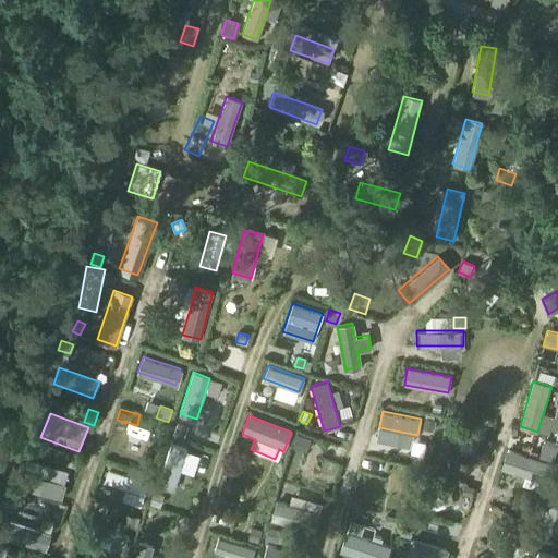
[(424,416),(422,427),(432,429),(434,419),(424,416)]
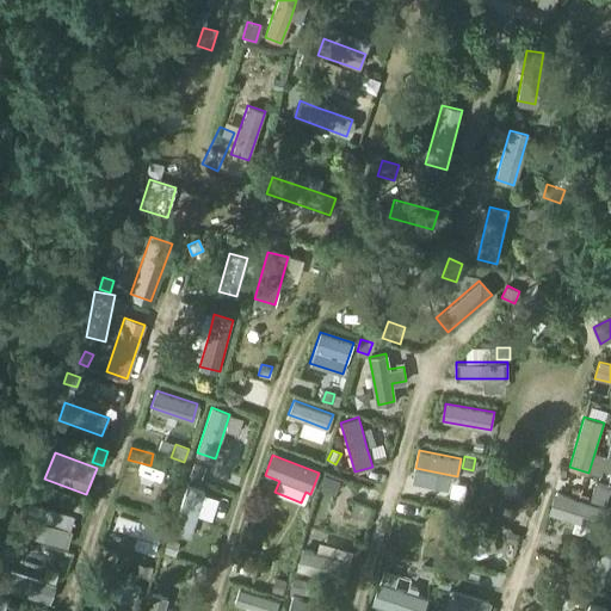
[(487,460),(482,503),(500,505),(501,493),(505,462),(487,460)]
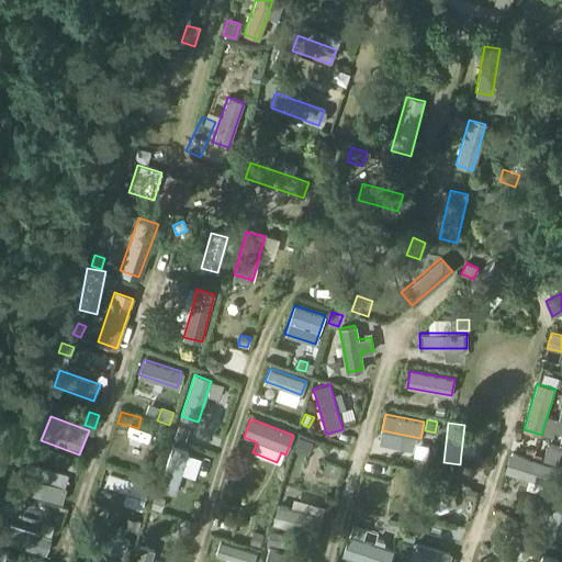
[(177,424),(172,437),(183,441),(189,428),(177,424)]
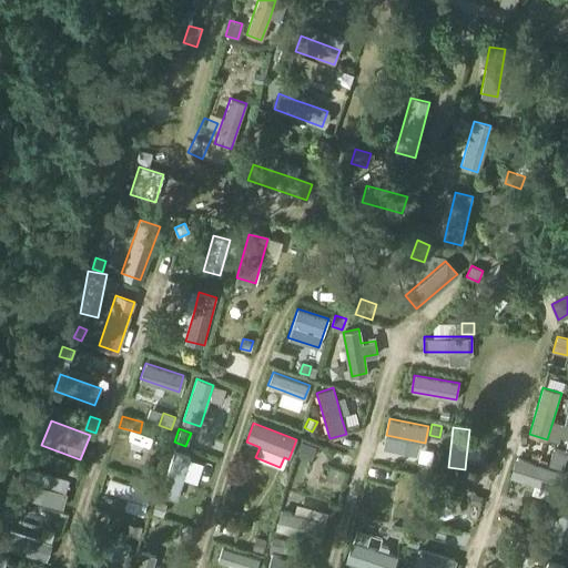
[(301,443),(296,454),(310,459),(314,447),(301,443)]
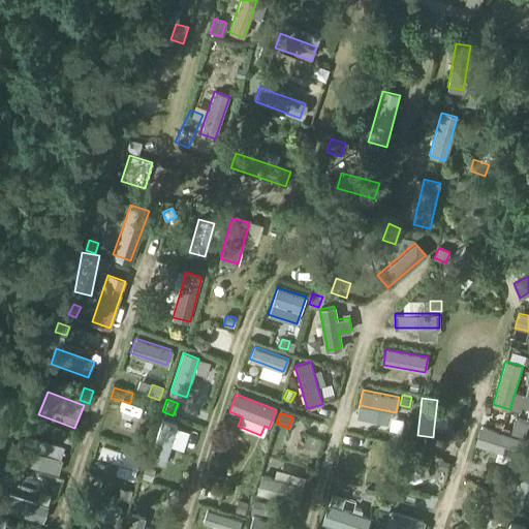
[(161,421),(150,458),(163,463),(168,447),(175,427),(176,425),(161,421)]
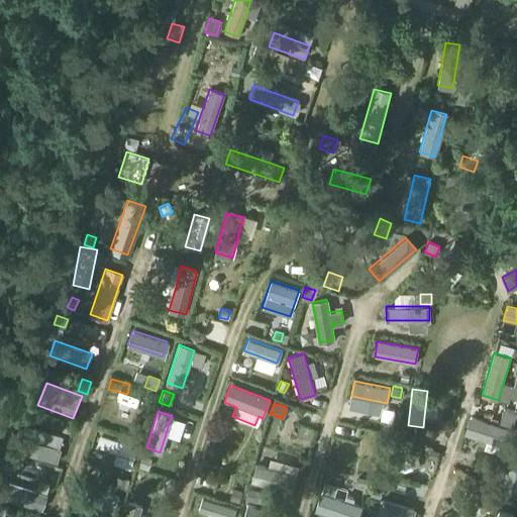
[(289,412),(285,425),(301,430),(306,418),(289,412)]
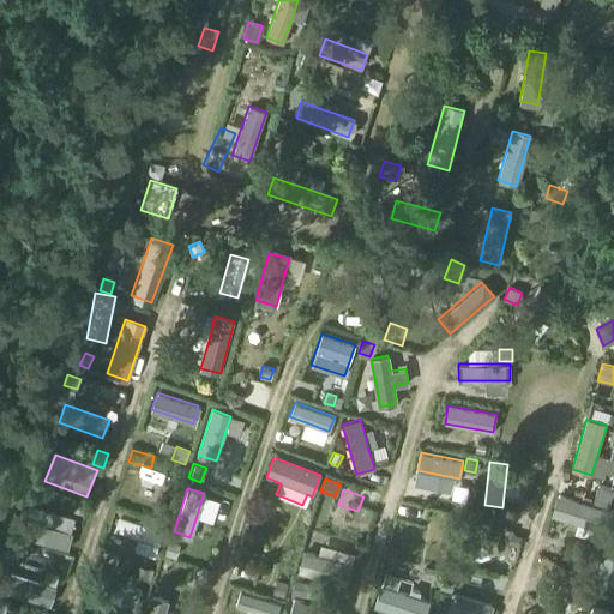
[(559,495),(553,515),(578,523),(593,528),(605,531),(611,512),(559,495)]
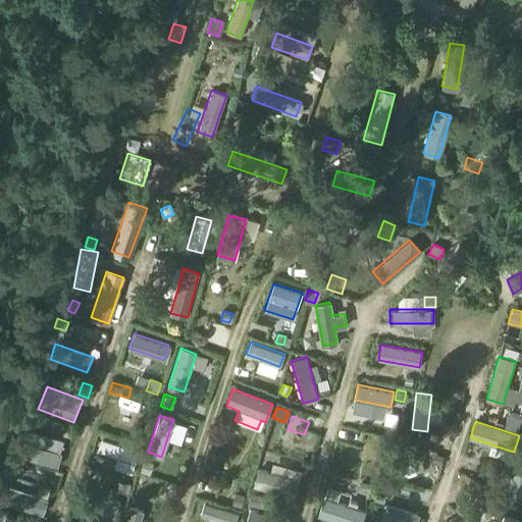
[(407,461),(401,436),(386,439),(394,464),(407,461)]
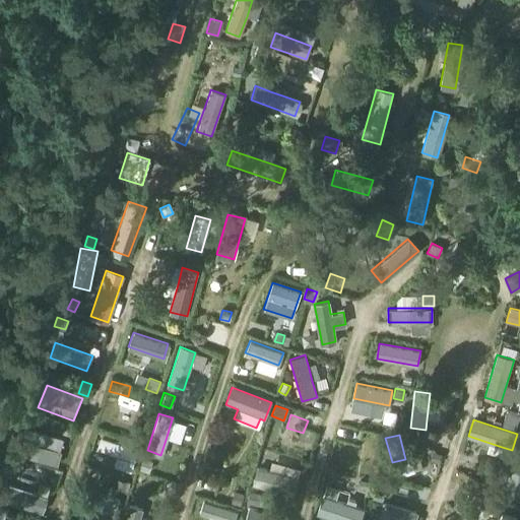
[(101,437),(98,449),(116,455),(134,461),(138,449),(101,437)]
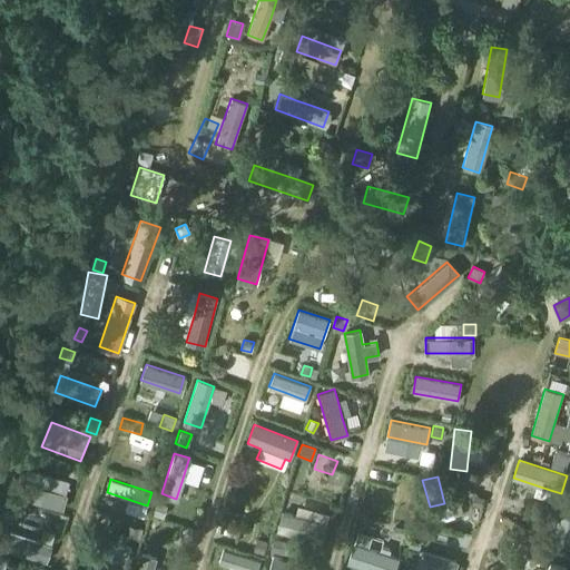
[(227,494),(261,501),(263,488),(231,481),(227,494)]
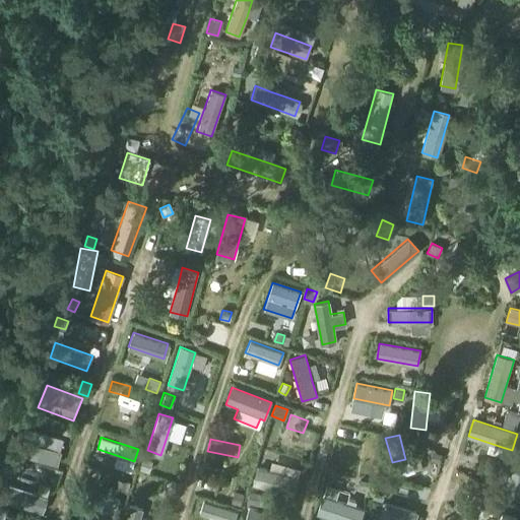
[(23,442),(19,456),(56,467),(61,453),(23,442)]
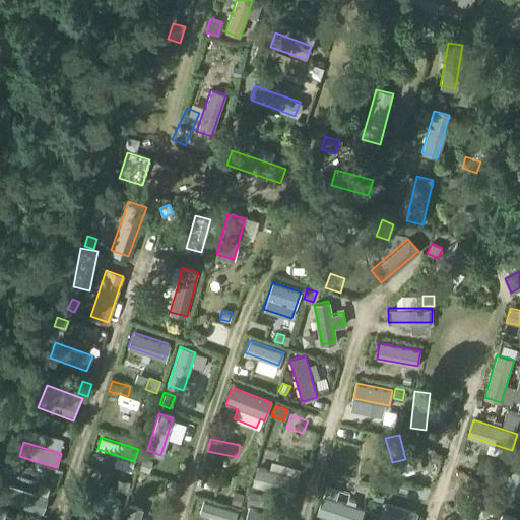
[(160,466),(179,460),(175,450),(157,456),(160,466)]
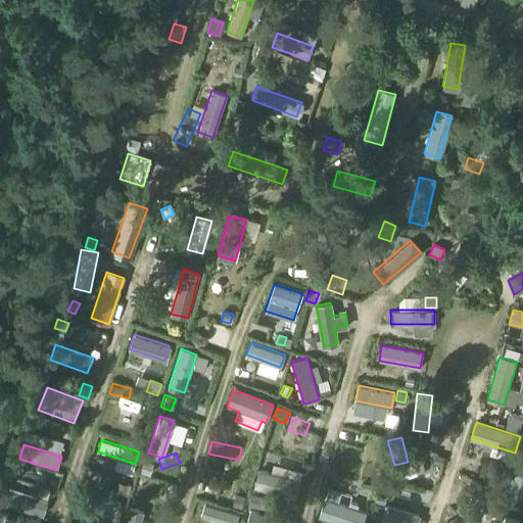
[(522,453),(520,453),(509,493),(522,497),(522,493),(522,453)]
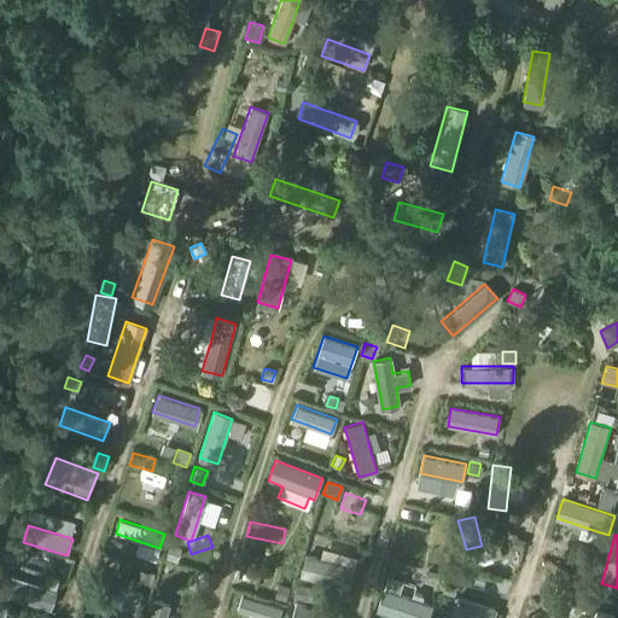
[(13,542),(9,557),(23,561),(28,546),(13,542)]
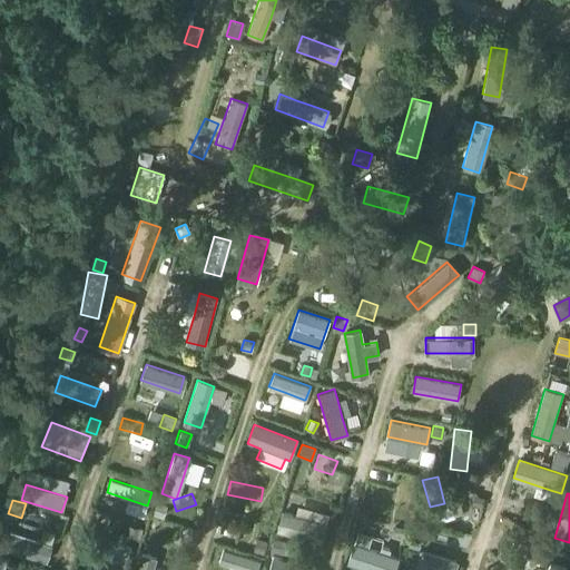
[(156,502),(153,513),(161,517),(165,505),(156,502)]
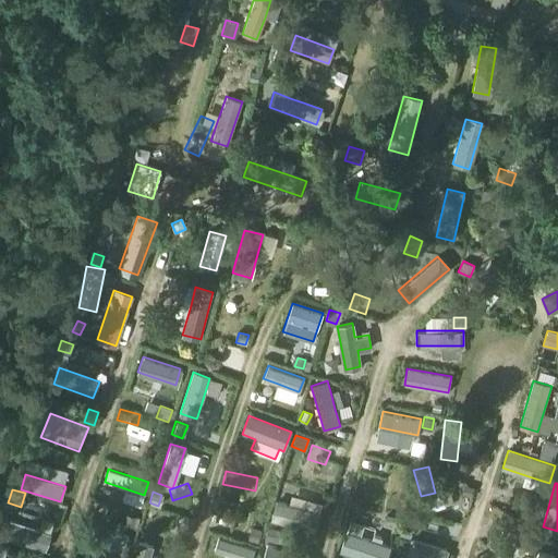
[(276,501),(271,519),(315,531),(319,513),(286,505),(276,501)]
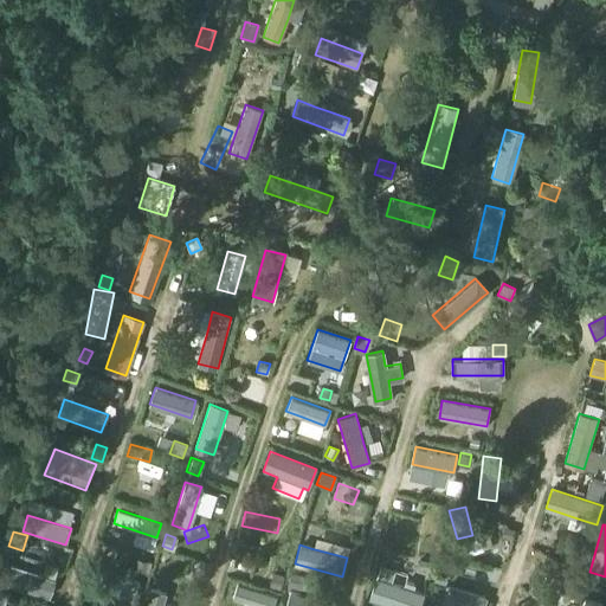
[(419,559),(418,568),(429,571),(431,561),(419,559)]
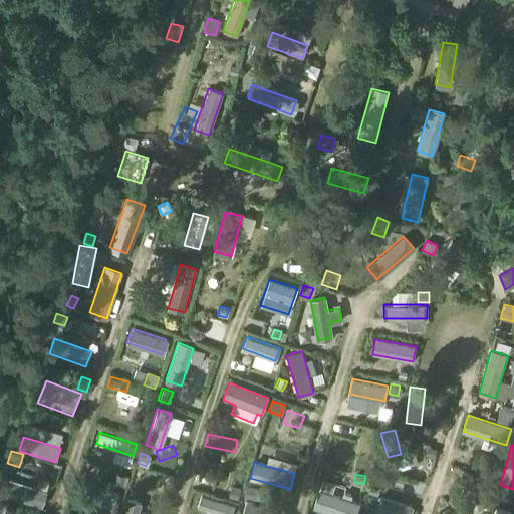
[(1,477),(0,479),(0,497),(2,498),(2,495),(41,508),(46,492),(1,477)]
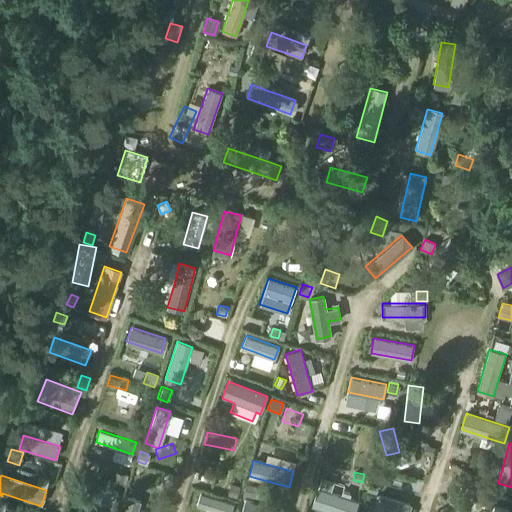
[(82,480),(78,494),(112,505),(117,491),(82,480)]
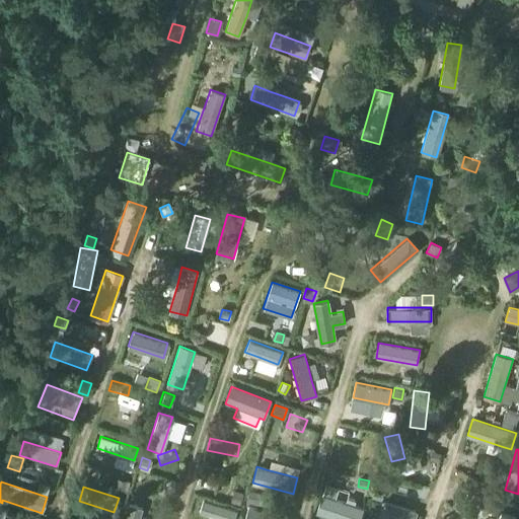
[(373,488),(370,497),(381,501),(384,491),(373,488)]
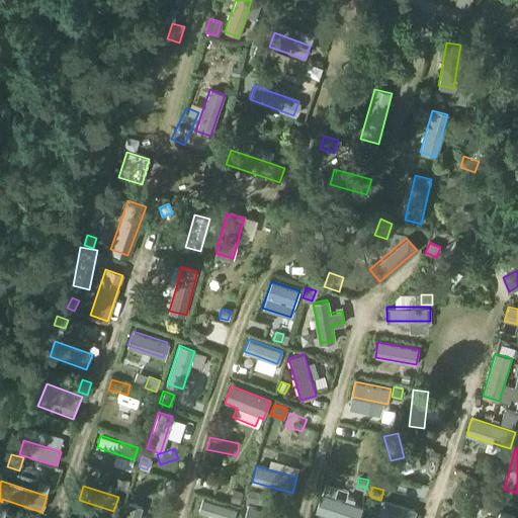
[(234,489),(231,500),(240,503),(243,492),(234,489)]
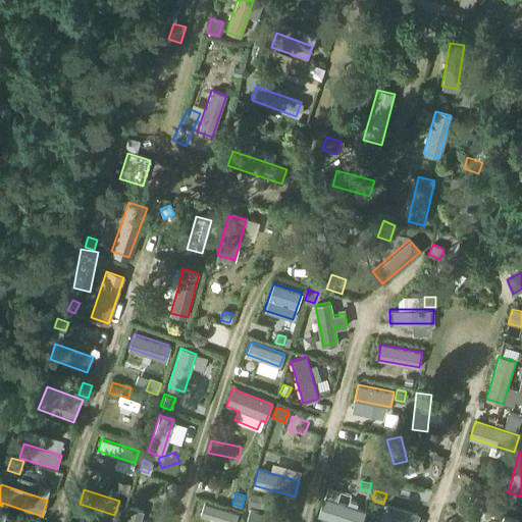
[(250,493),(247,504),(260,507),(262,497),(250,493)]
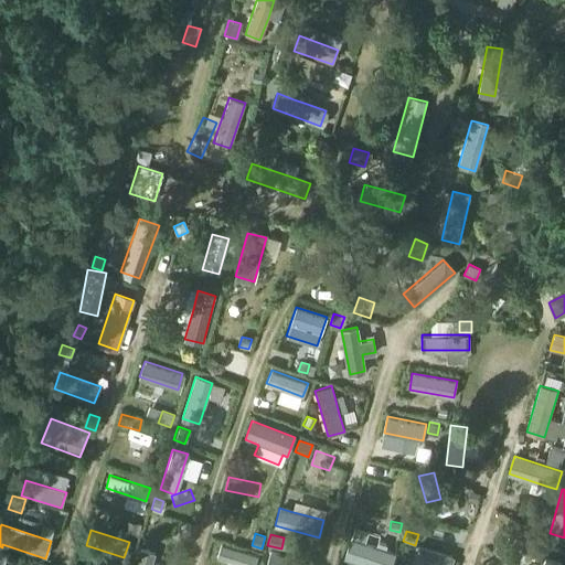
[(350,539),(343,557),(365,564),(390,564),(394,553),(385,550),(350,539)]
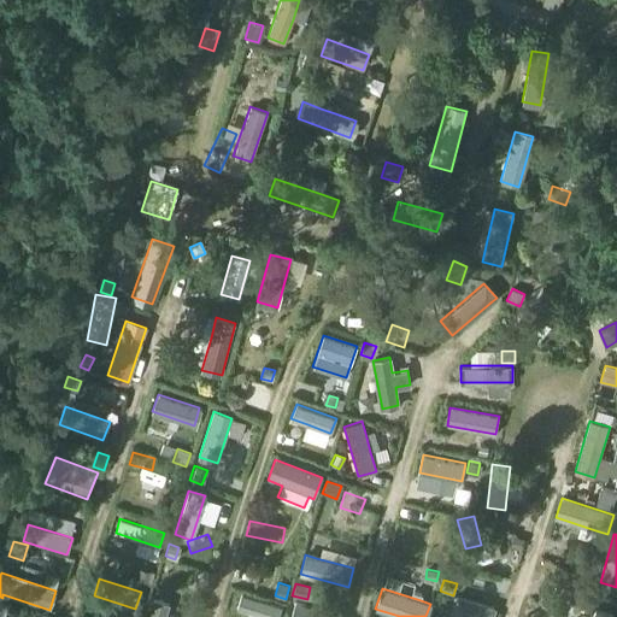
[(454,595),(447,616),(489,616),(493,607),(454,595)]
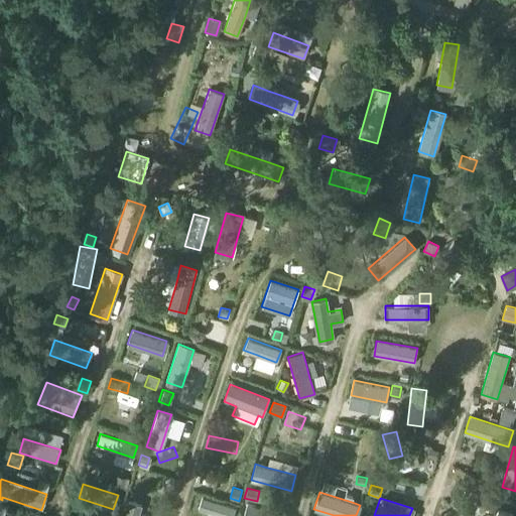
[(127,500),(122,515),(137,515),(141,505),(127,500)]
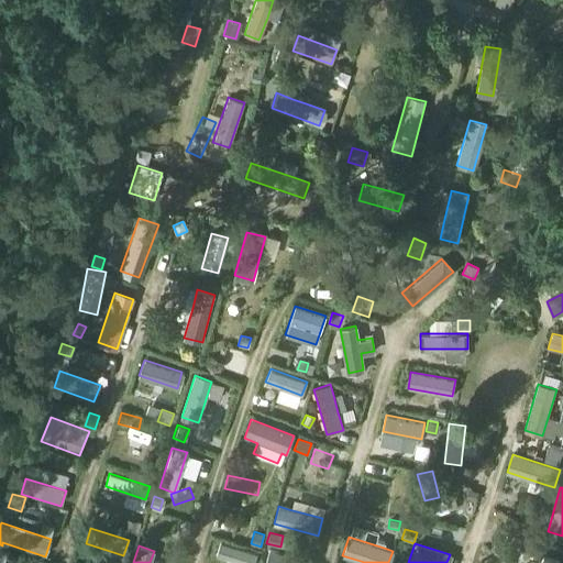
[(268,550),(264,562),(312,562),(313,562),(268,550)]
